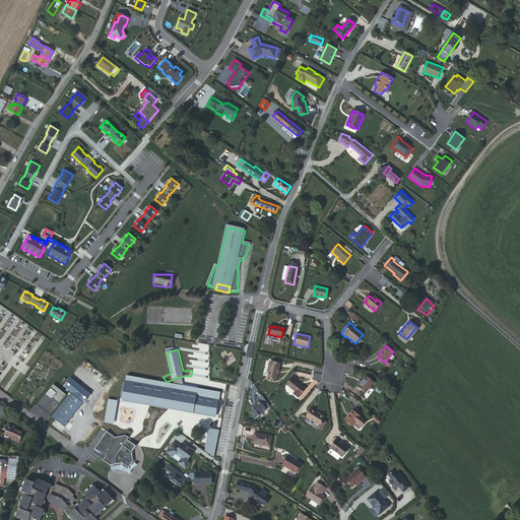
[(203,373),(202,373),(206,351),(196,349),(192,371),(191,376),(201,378),(202,379),(203,379),(205,379),(206,379),(206,378),(207,378),(207,377),(207,376),(207,375),(207,374),(206,374),(206,373),(205,373),(204,373),(203,373)]
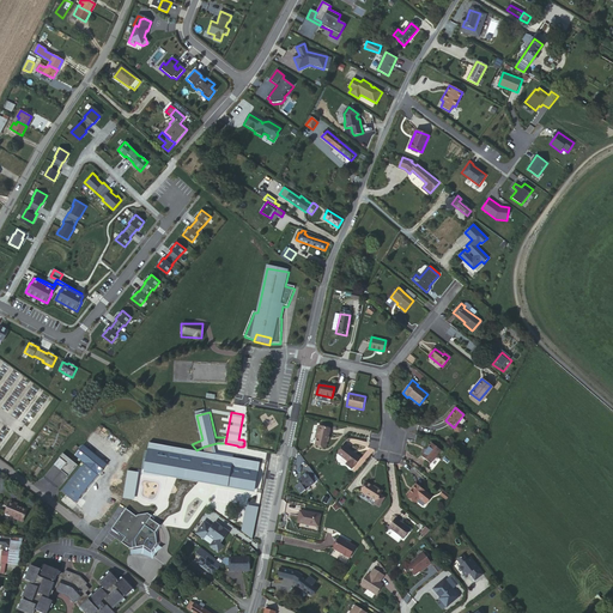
[(319,436),(319,438),(316,444),(327,447),(331,429),(329,429),(322,428),(319,426),(317,435),(319,436)]
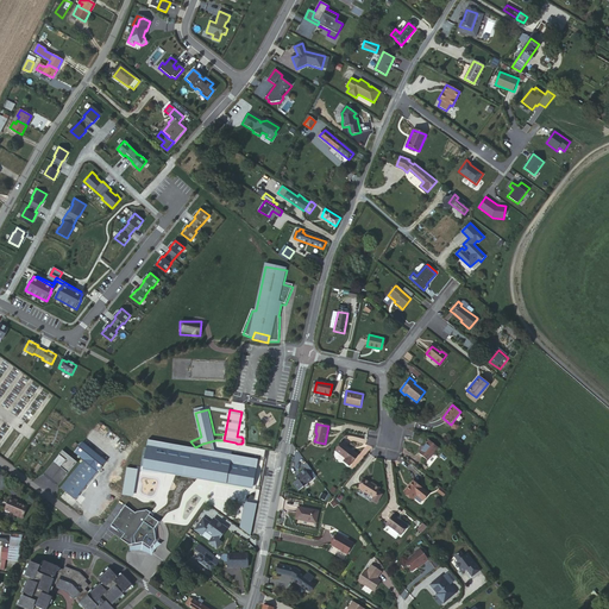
[(195,447),(203,458),(218,453),(233,456),(236,443),(224,440),(215,440),(202,444),(195,447)]
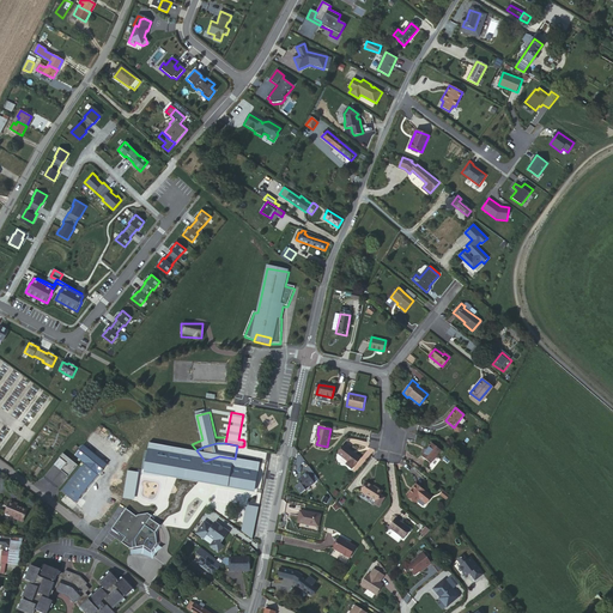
[(430,443),(420,456),(430,463),(439,450),(430,443)]
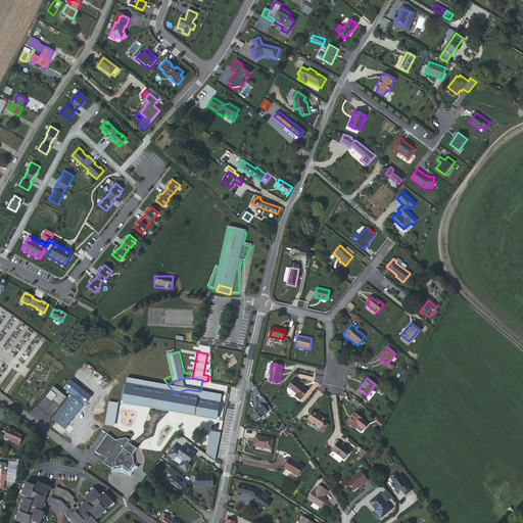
[(51,419),(63,429),(90,396),(69,380),(62,389),(70,395),(51,419)]
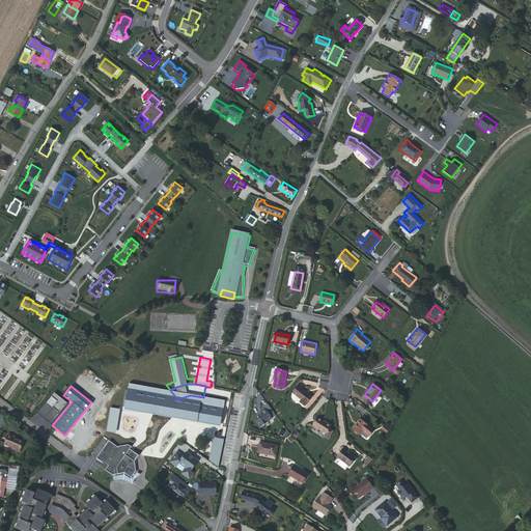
[(301,399),(300,400),(305,404),(311,396),(298,386),(292,392),(301,399)]
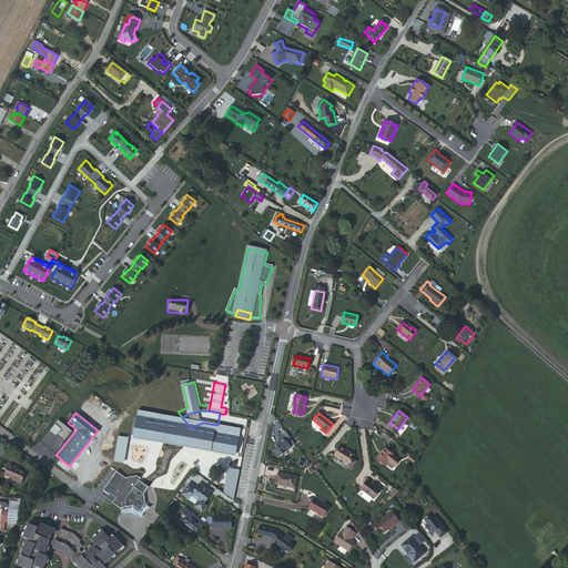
[(282,455),(291,448),(294,445),(292,442),(285,433),(281,436),(284,439),(275,445),(277,448),(273,452),(279,458),(283,455),(282,455)]
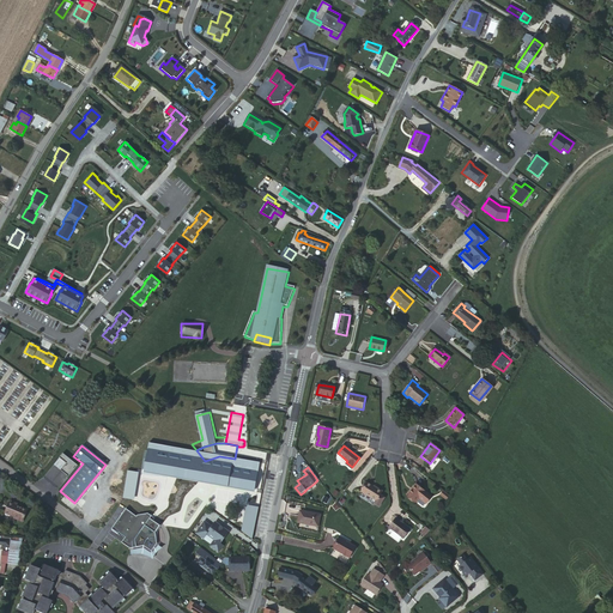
[(376,487),(374,486),(368,481),(362,490),(375,499),(382,491),(376,487)]
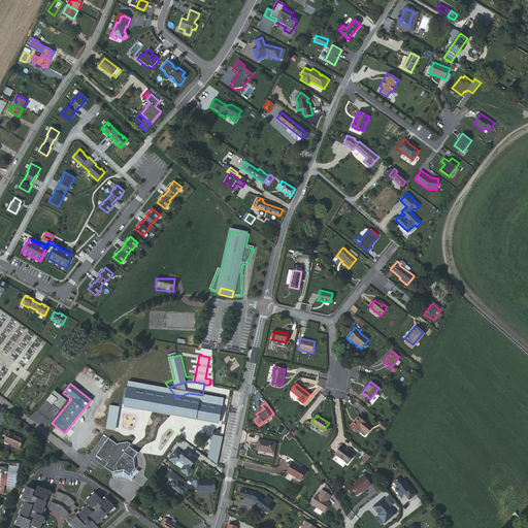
[(361,429),(365,423),(358,417),(351,426),(358,432),(361,429)]
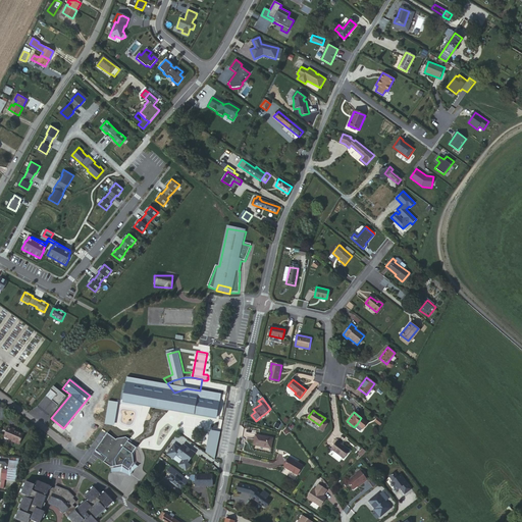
[(367,423),(361,418),(357,424),(363,429),(367,423)]
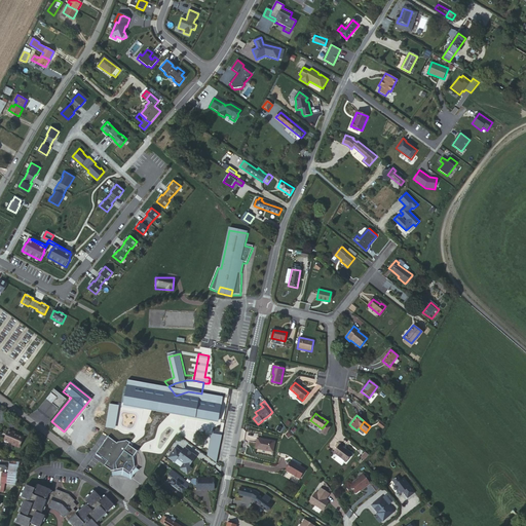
[(8,430),(3,440),(11,444),(11,445),(19,449),(23,439),(13,435),(14,434),(8,430)]
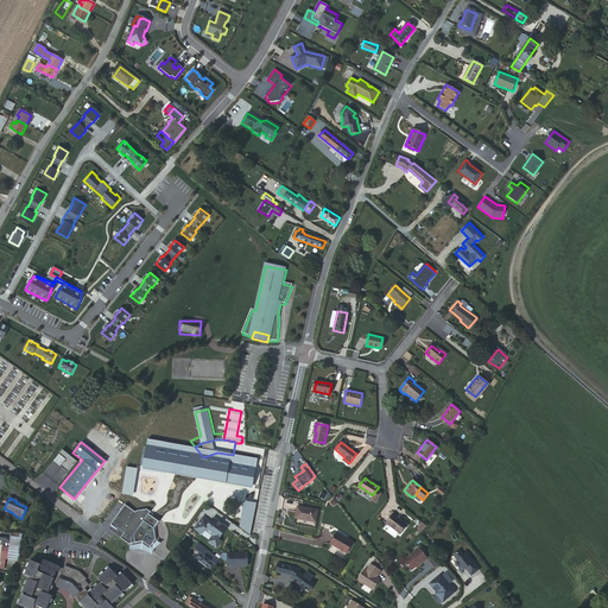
[(125,504),(111,524),(116,529),(118,527),(125,531),(121,537),(130,543),(143,540),(151,546),(156,539),(153,527),(158,521),(147,514),(150,512),(146,510),(134,512),(131,508),(131,507),(125,504)]
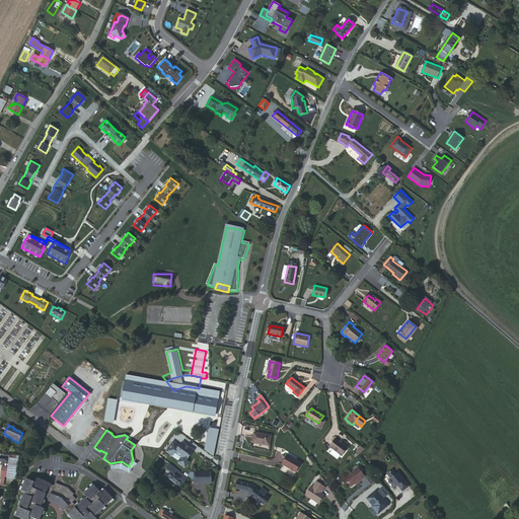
[(253,432),(251,442),(269,446),(271,436),(253,432)]
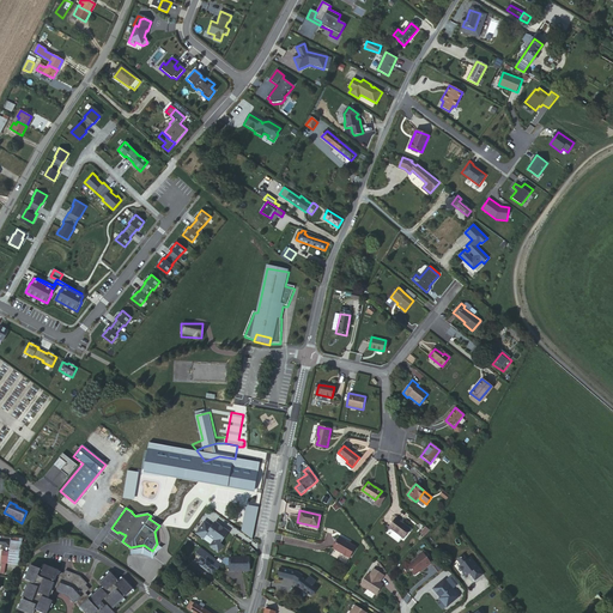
[(394,519),(387,527),(401,538),(408,529),(394,519)]
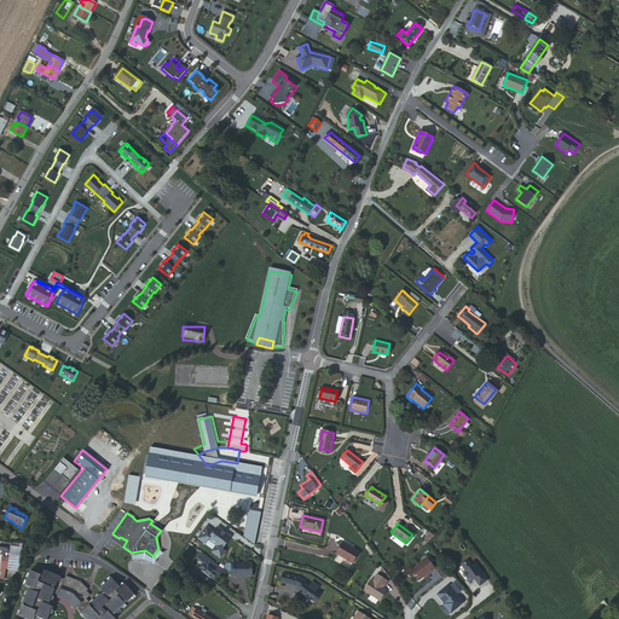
[(232,536),(218,526),(214,531),(207,526),(198,537),(206,543),(209,538),(218,544),(213,550),(221,556),(226,549),(224,548),(232,536)]
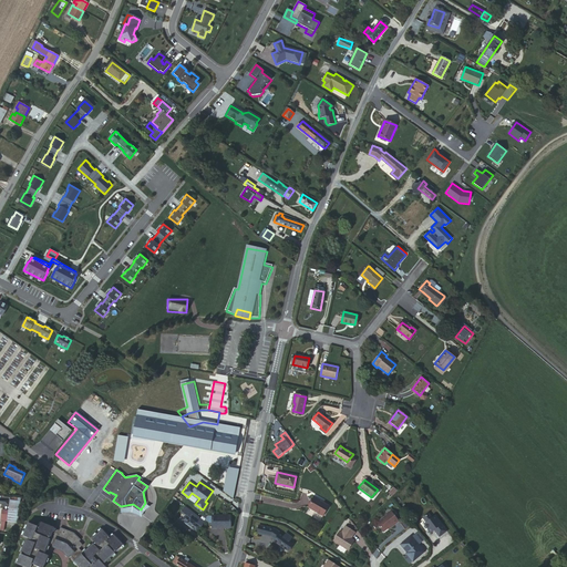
[(328,507),(313,498),(308,508),(322,516),(328,507)]
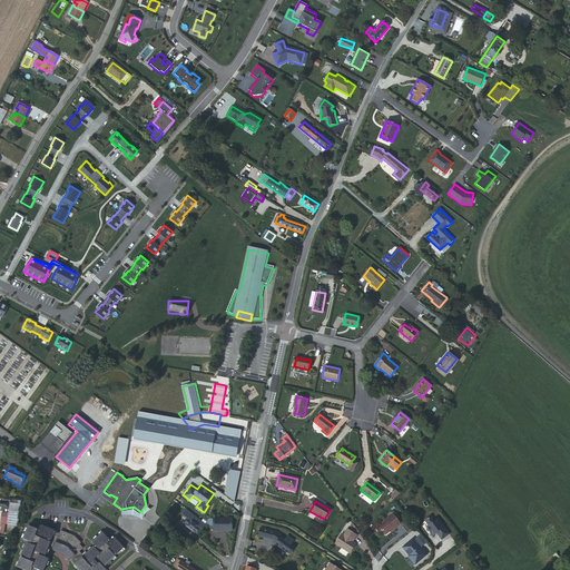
[(20,503),(10,502),(7,523),(17,526),(20,503)]
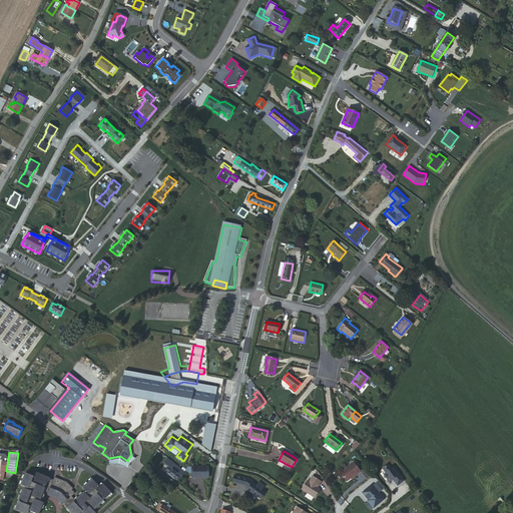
[(120,456),(109,458),(109,463),(119,463),(127,466),(131,461),(135,458),(131,455),(127,461),(120,456)]
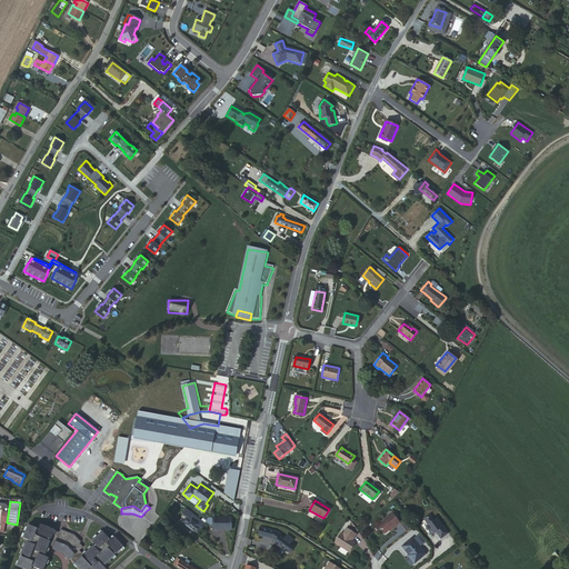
[(198,532),(206,522),(187,507),(183,512),(188,516),(183,521),(198,532)]
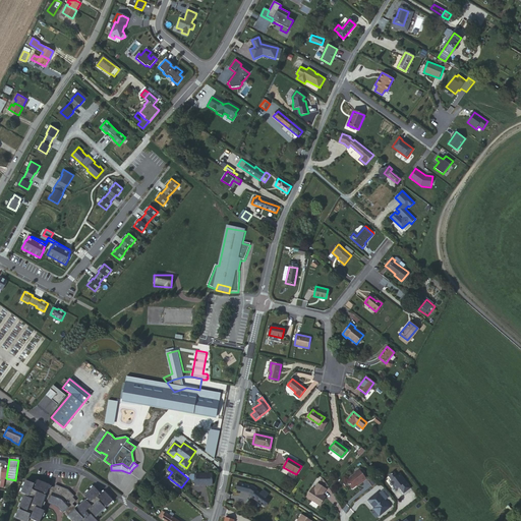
[(365,479),(357,469),(354,472),(355,473),(346,481),(351,488),(353,488),(358,484),(358,485),(365,479)]
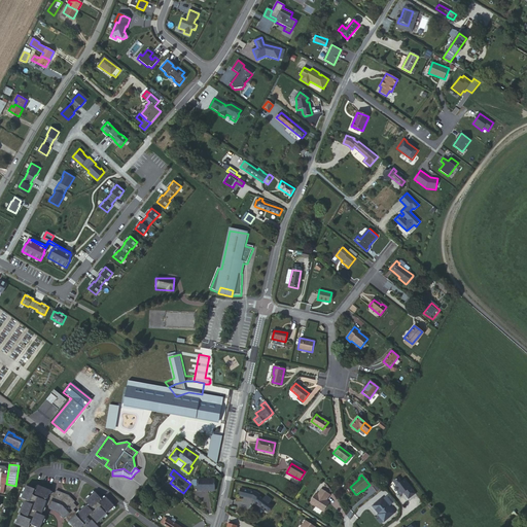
[(199,478),(198,490),(203,490),(203,489),(209,489),(209,490),(215,490),(216,479),(199,478)]
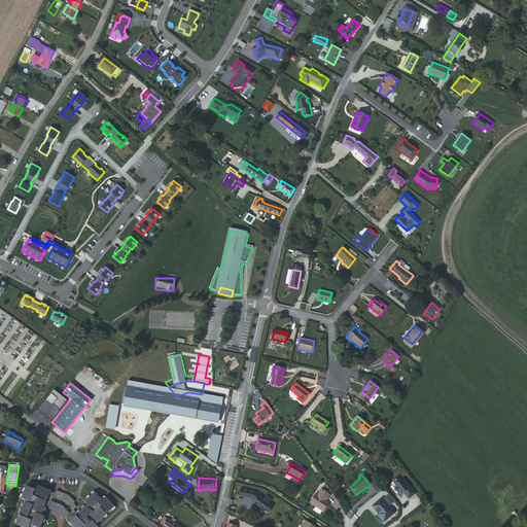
[(403,493),(408,498),(415,493),(405,479),(400,482),(397,478),(392,482),(395,486),(394,486),(398,491),(397,492),(399,495),(403,493)]
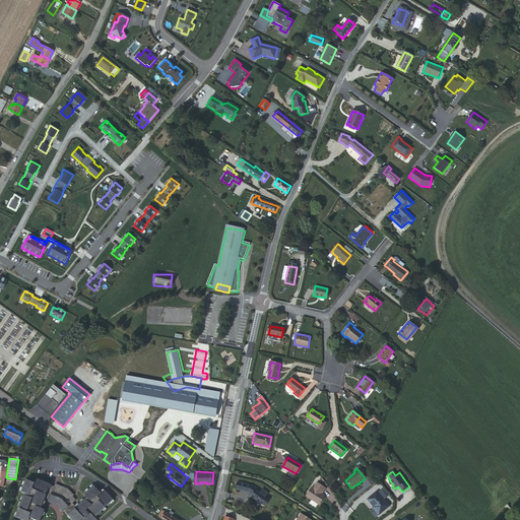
[(372,476),(368,479),(372,484),(376,481),(372,476)]
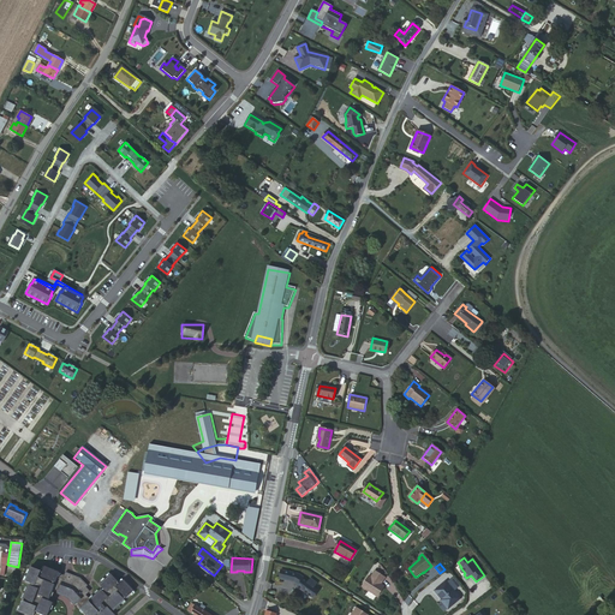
[(30,567),(27,577),(54,587),(58,590),(69,593),(67,596),(70,596),(73,599),(71,602),(75,605),(77,603),(82,608),(79,609),(85,614),(114,614),(111,611),(113,609),(113,610),(125,601),(124,598),(125,597),(126,598),(133,591),(124,579),(119,584),(118,583),(118,581),(111,574),(99,584),(103,589),(101,590),(101,589),(90,599),(85,595),(89,591),(85,587),(88,585),(79,578),(65,572),(65,575),(64,577),(59,575),(59,573),(59,572),(45,567),(42,573),(41,572),(41,571),(30,567)]
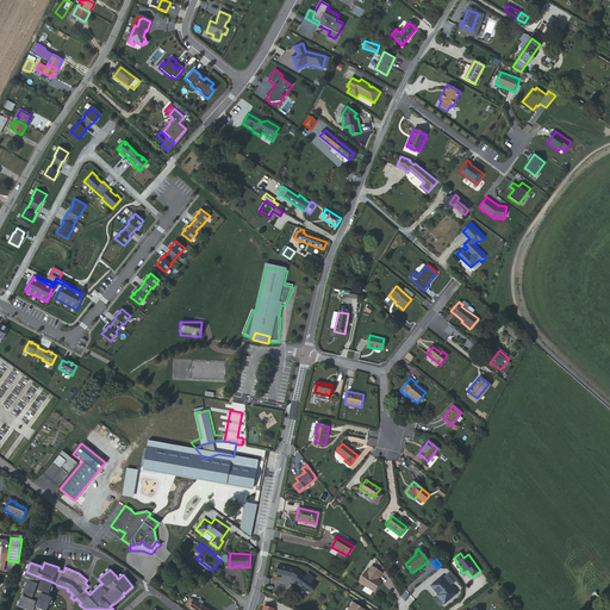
[(294,582),(309,592),(313,585),(311,583),(315,579),(309,574),(305,578),(300,574),(302,573),(297,570),(280,564),(278,572),(292,577),(296,580),(294,582)]
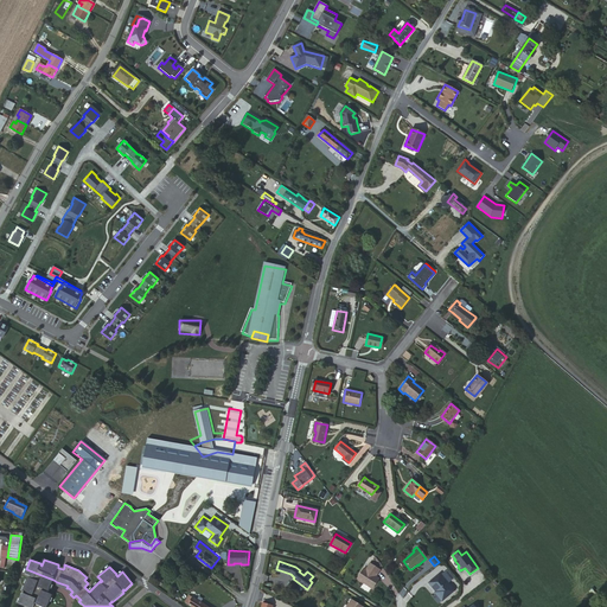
[(363,569),(356,580),(371,589),(378,580),(375,577),(379,570),(369,564),(364,570),(363,569)]
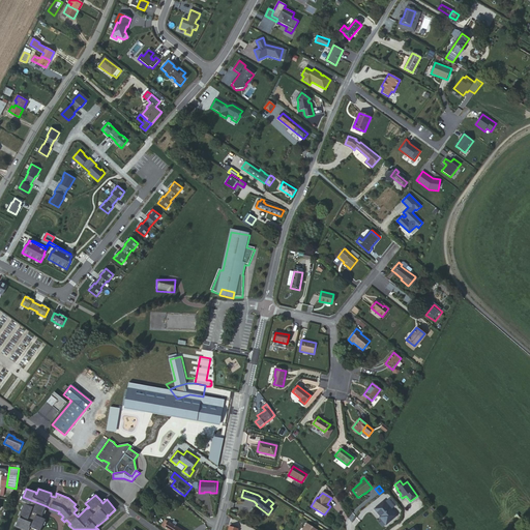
[(47,506),(23,497),(21,501),(26,503),(25,504),(24,504),(20,517),(21,517),(21,519),(19,519),(16,527),(23,529),(28,529),(30,526),(32,527),(31,528),(36,529),(40,529),(46,520),(40,518),(41,516),(42,517),(46,508),(47,506)]
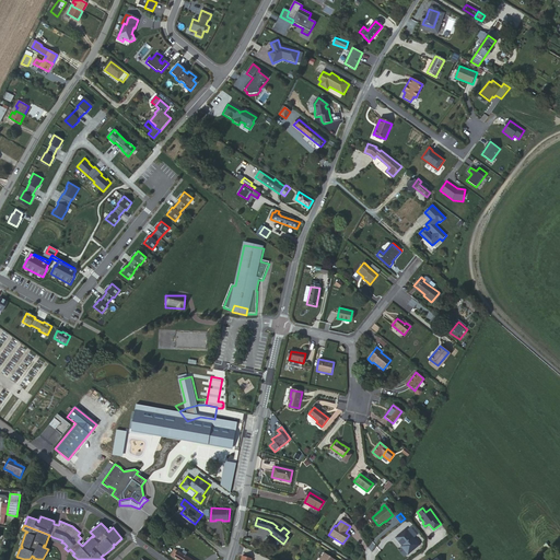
[(406,529),(395,538),(404,549),(403,550),(407,555),(418,545),(417,544),(419,543),(417,539),(415,540),(406,529)]
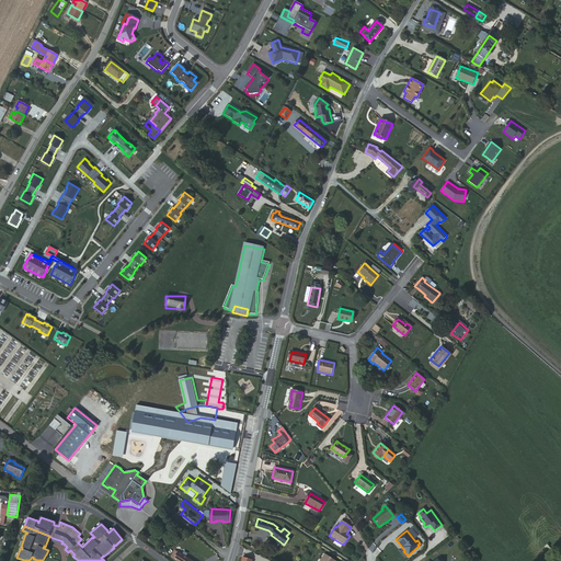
[(171,557),(176,560),(191,560),(175,550),(171,557)]
